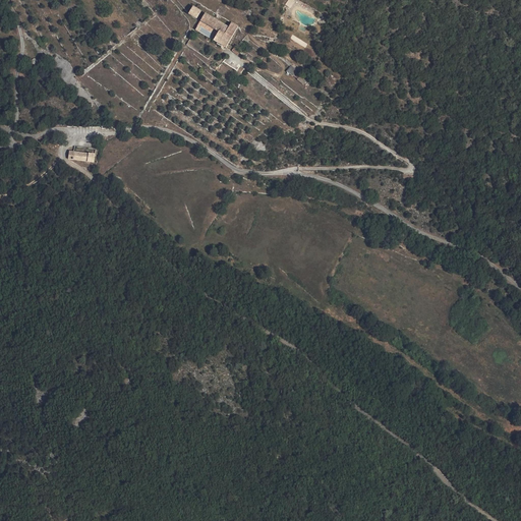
[(197,15),(201,8),(194,4),(190,11),(197,15)]
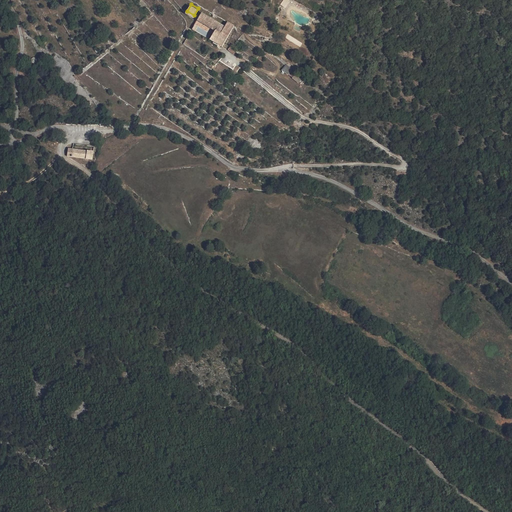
[(225,24),(203,11),(198,19),(216,29),(211,37),(223,44),(232,30),(236,24),(228,19),(225,24)]
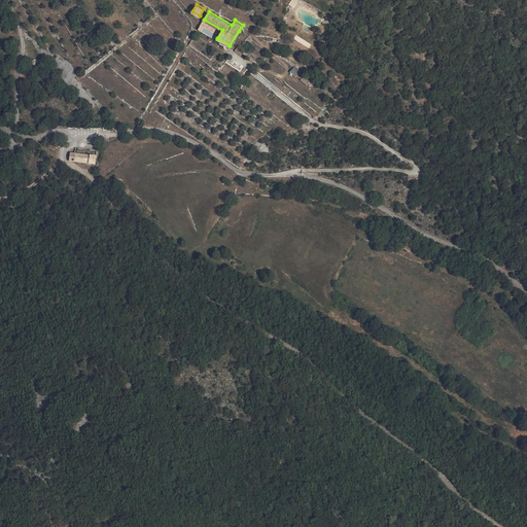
[(247,48),(241,43),(238,48),(244,53),(247,48)]
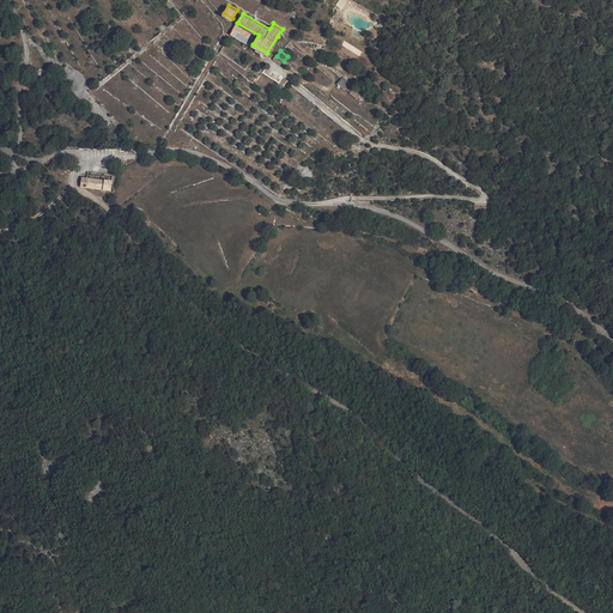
[(338,84),(349,91),(353,84),(343,77),(338,84)]
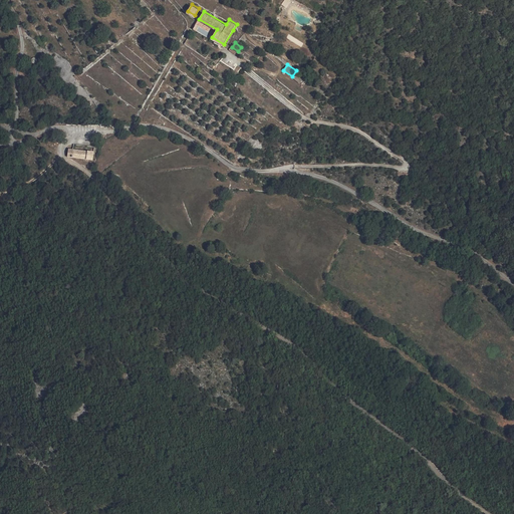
[(92,159),(93,152),(73,149),(69,149),(68,157),(92,159)]
